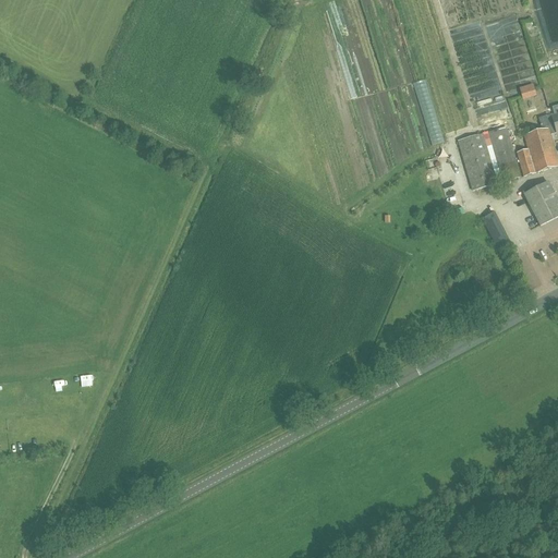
[(557,134),(557,133),(557,114),(554,117),(554,114),(540,118),(543,129),(548,126),(549,129),(525,135),(529,149),(518,153),(524,177),(557,166),(557,159),(550,135),(557,133),(557,134)]
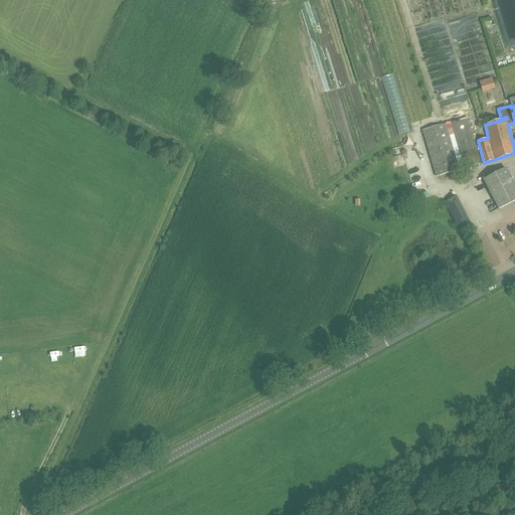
[(481,164),(467,118),(452,122),(465,168),(481,164)]
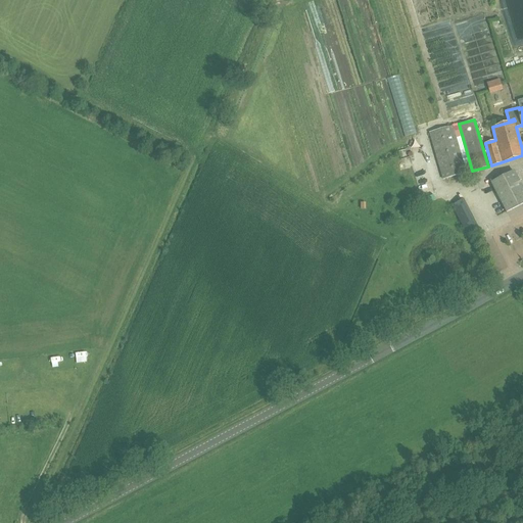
[(466,173),(453,126),(430,132),(443,179),(466,173)]
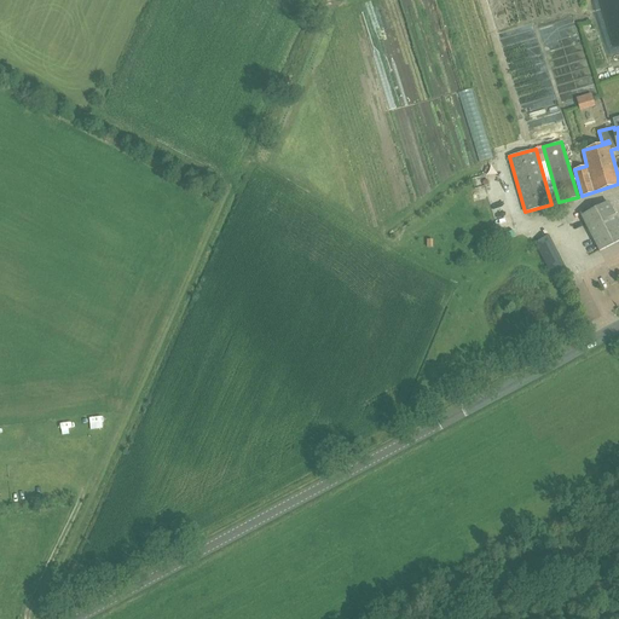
[(618,221),(609,202),(583,217),(600,250),(618,241),(618,221)]
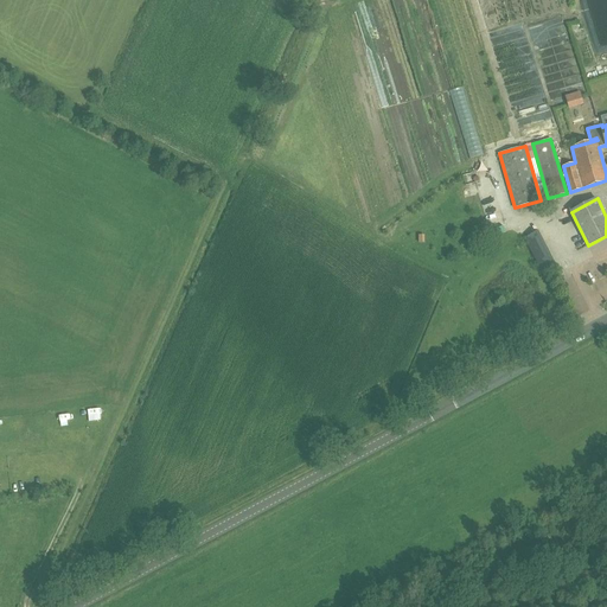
[(543,253),(553,249),(549,243),(541,246),(543,253)]
